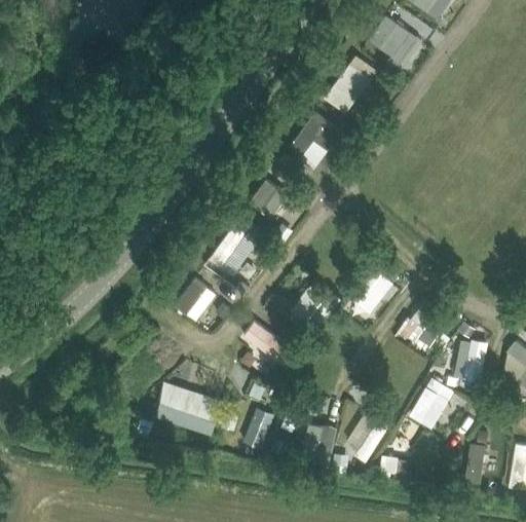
[(406,0),(435,22),(451,0),(406,0)]
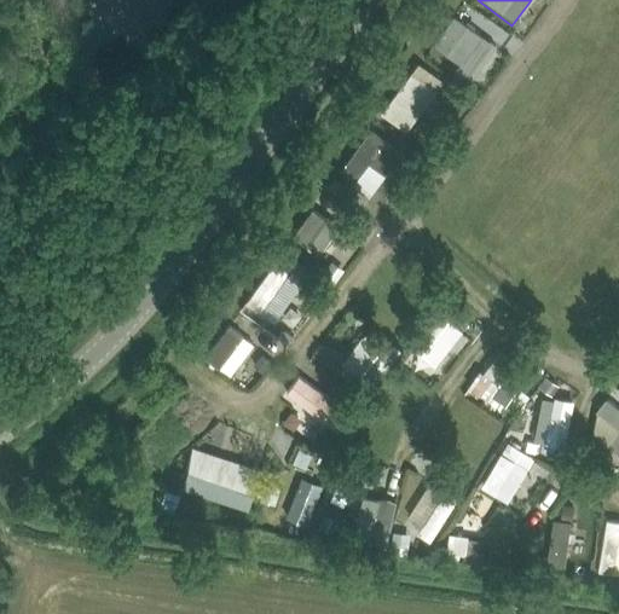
[(473,80),(497,50),(455,17),(432,47),(473,80)]
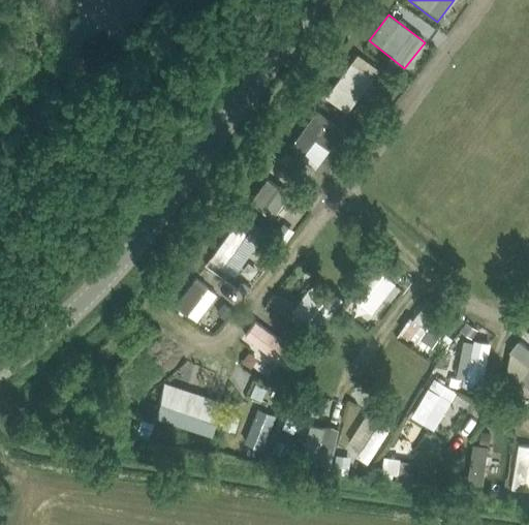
[(359,57),(327,99),(347,116),(379,73),(359,57)]
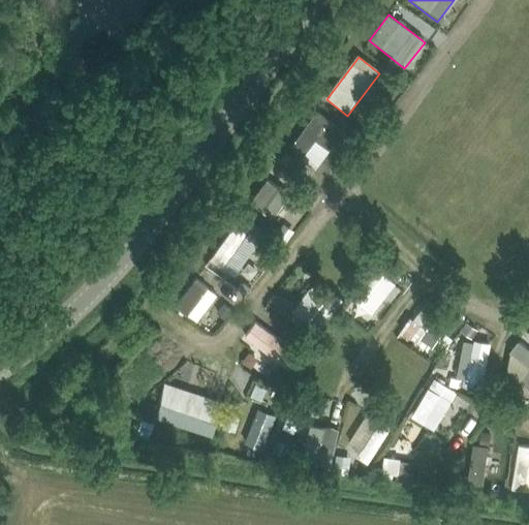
[(344,132),(318,113),(289,152),(303,161),(316,144),(329,153),(344,132)]
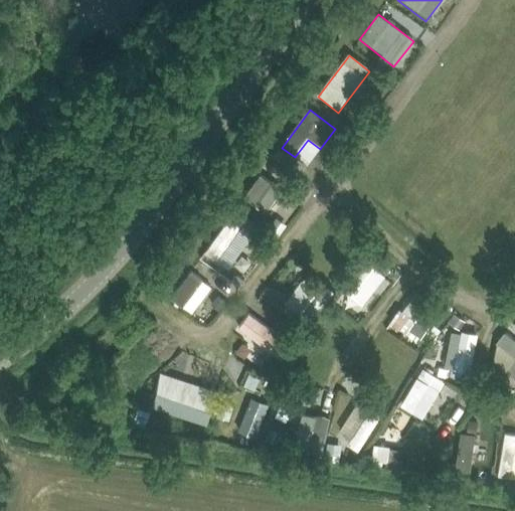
[(290,157),(280,150),(273,159),(284,166),(290,157)]
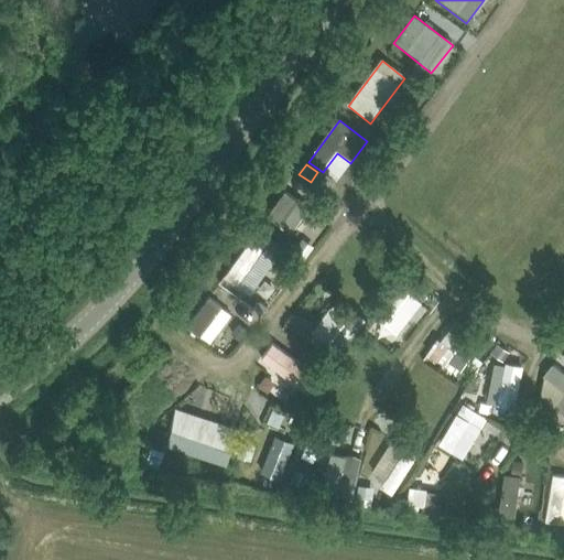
[(310,210),(286,193),(268,217),(292,235),(310,210)]
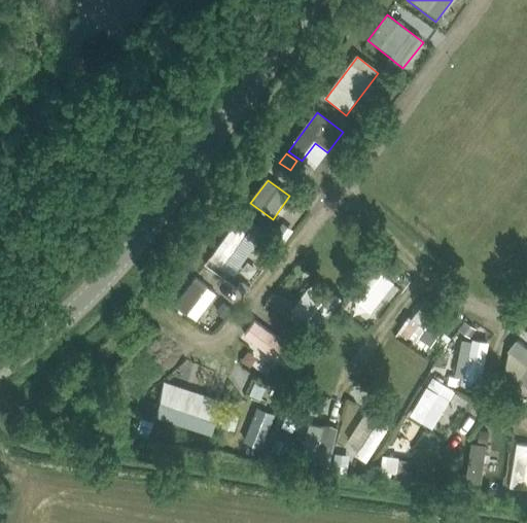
[(234,223),(208,260),(233,277),(258,241),(234,223)]
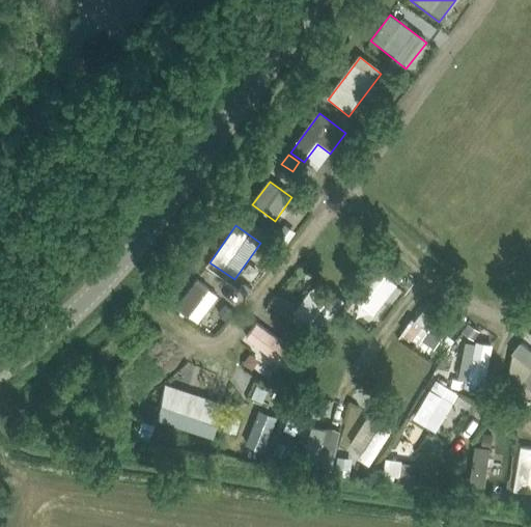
[(287,247),(297,234),(285,226),(277,240),(287,247)]
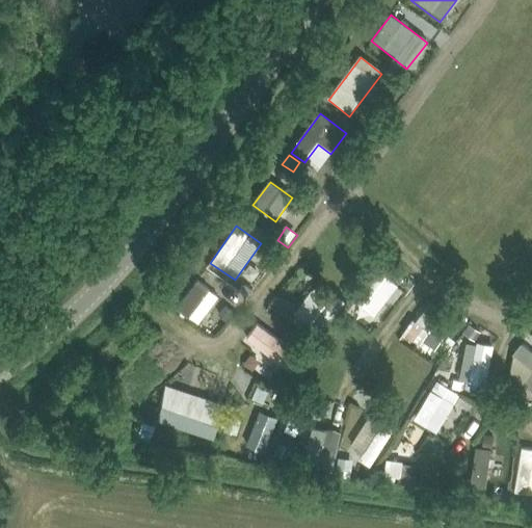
[(382,258),(375,267),(383,274),(392,265),(382,258)]
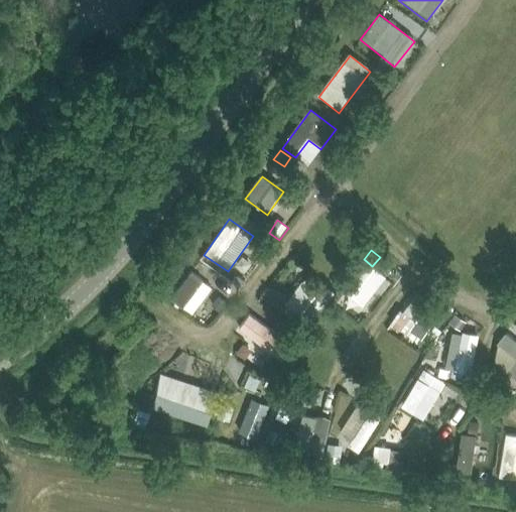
[(363,306),(385,278),(364,263),(343,290),(363,306)]
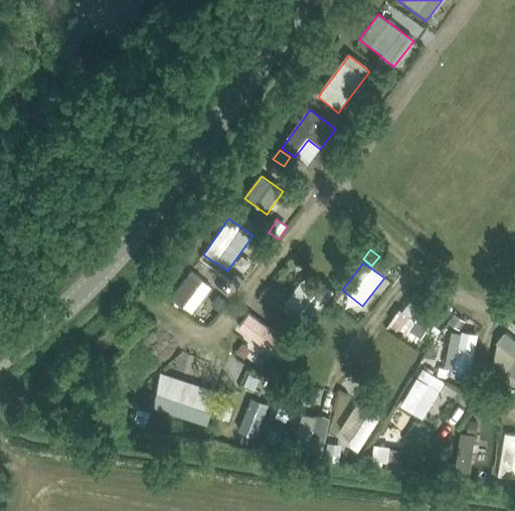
[(189,272),(170,300),(192,316),(212,288),(189,272)]
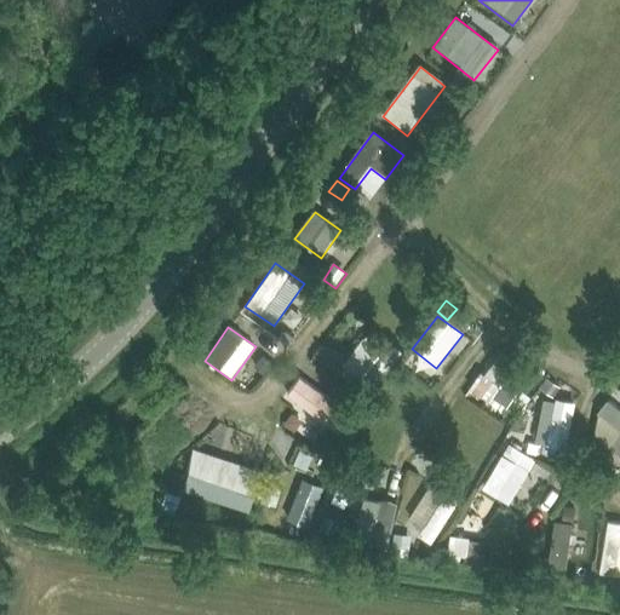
[(374,390),(394,363),(368,344),(349,371),(374,390)]
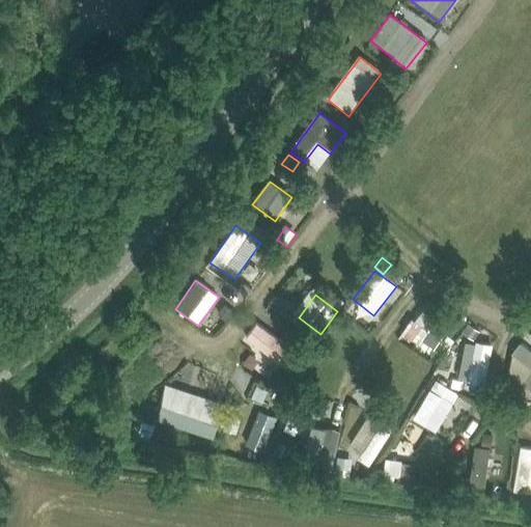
[(225,306),(218,315),(227,323),(234,313),(225,306)]
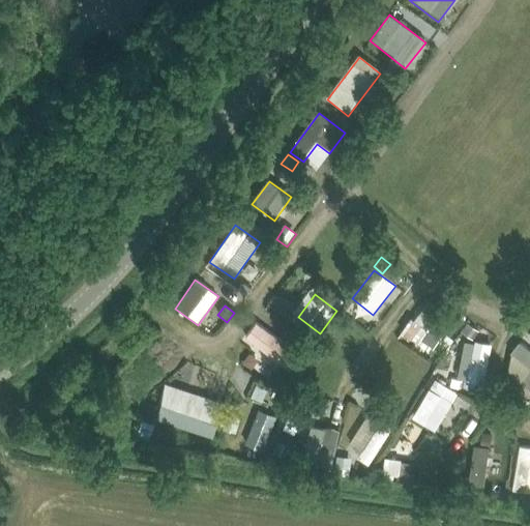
[(434,349),(454,318),(442,310),(421,341),(434,349)]
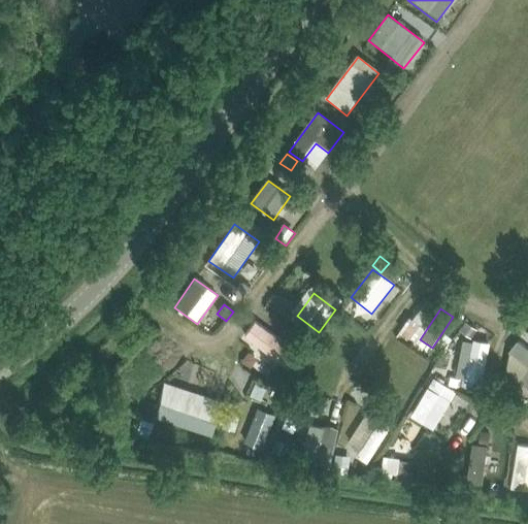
[(265,323),(248,350),(288,374),(304,349),(265,323)]
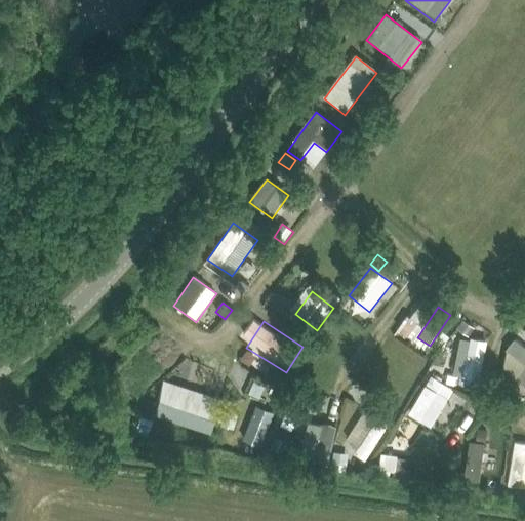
[(399,330),(409,337),(412,334),(415,328),(410,324),(405,321),(403,324),(399,330)]
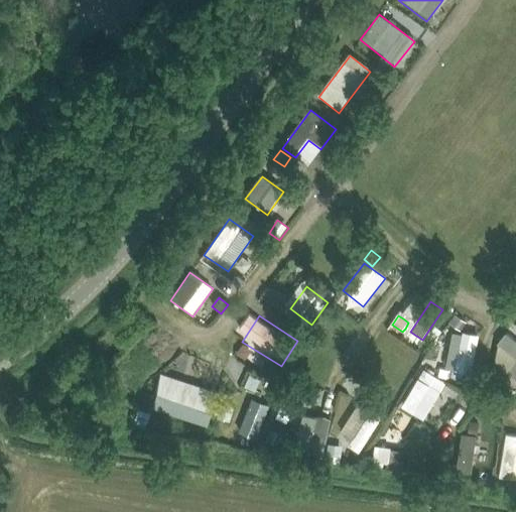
[(455,316),(448,325),(461,334),(467,325),(455,316)]
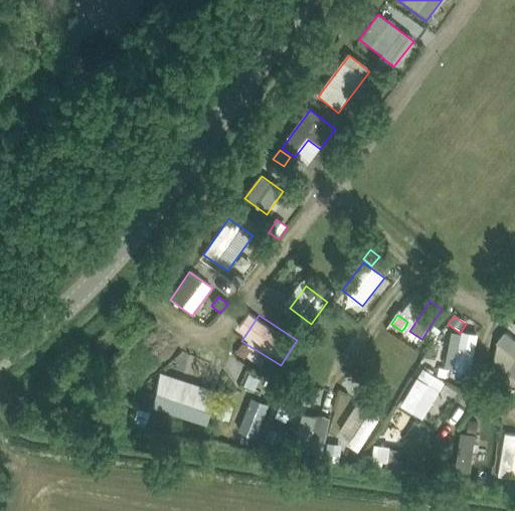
[(308,325),(299,318),(293,326),(302,333),(308,325)]
